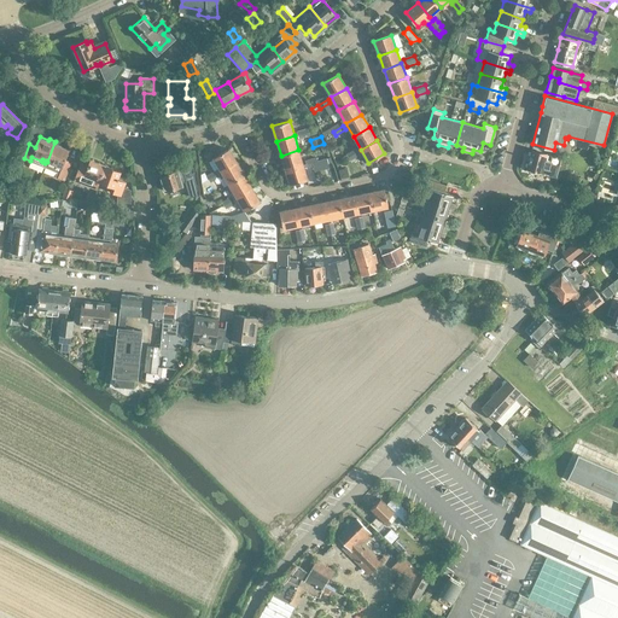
[(54,143),(47,162),(45,168),(57,173),(56,176),(64,180),(71,162),(65,158),(69,149),(54,143)]
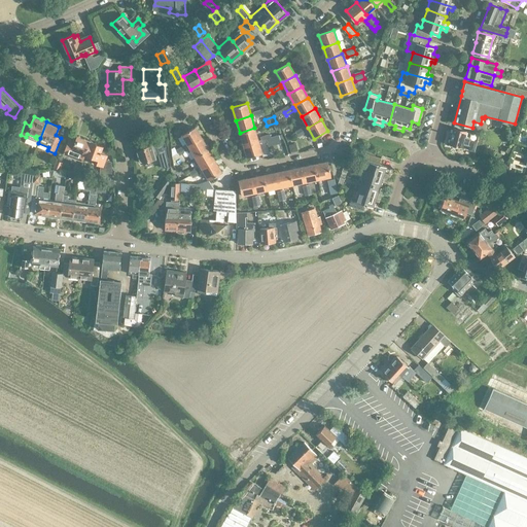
[(188,146),(202,138),(196,127),(182,135),(188,146)]
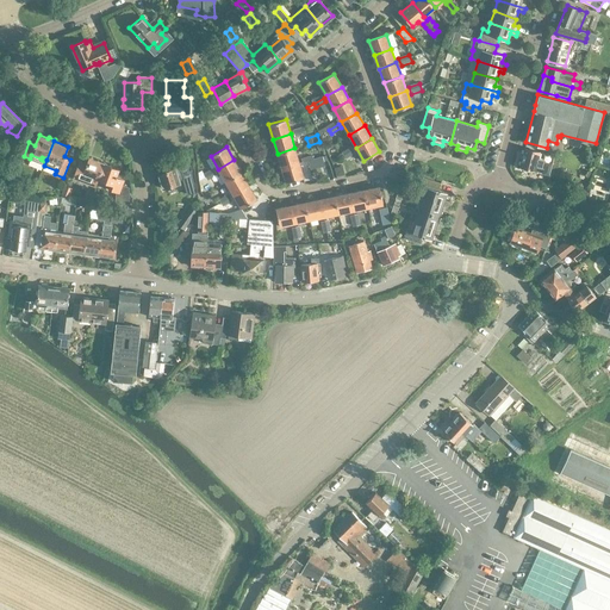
[(278,154),(281,168),(299,162),(294,148),(278,154)]
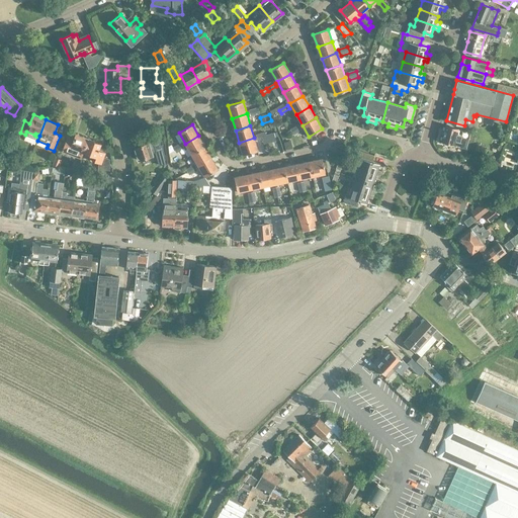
[(457,134),(458,128),(445,125),(440,141),(454,145),(455,141),(459,142),(461,135),(457,134)]
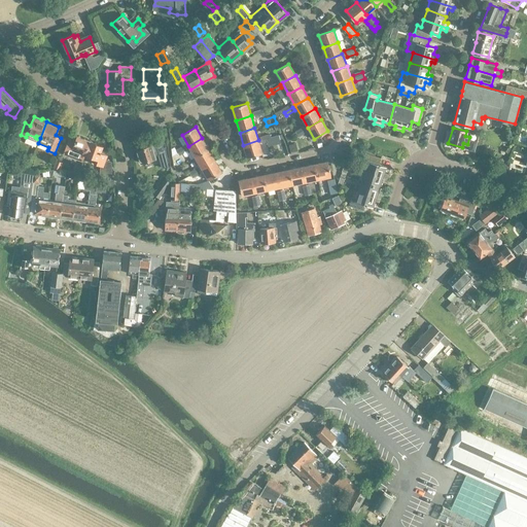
[(262,142),(262,144),(272,141),(272,142),(280,140),(279,135),(271,138),(271,137),(261,140),(259,141),(260,143),(262,142)]
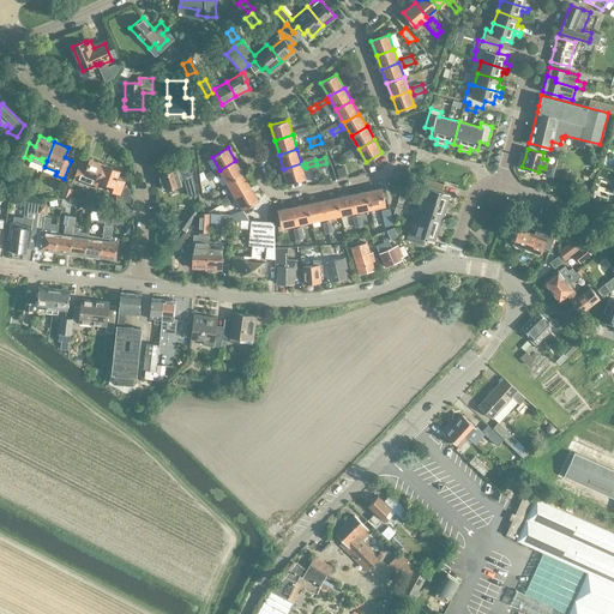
[(96,188),(98,180),(104,164),(89,158),(88,164),(80,161),(73,180),(96,188)]
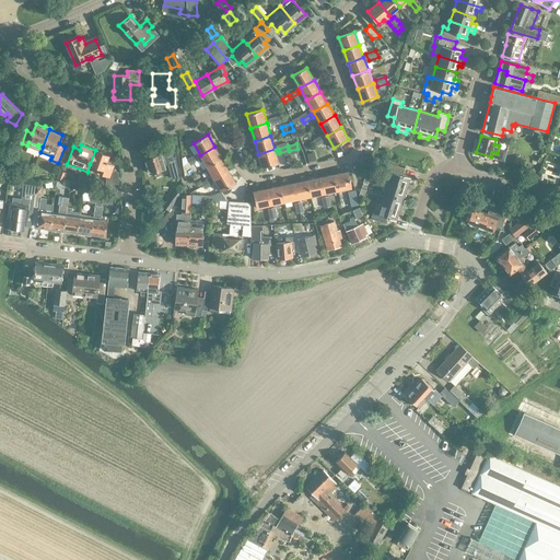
[(208,167),(221,159),(214,147),(200,155),(208,167)]
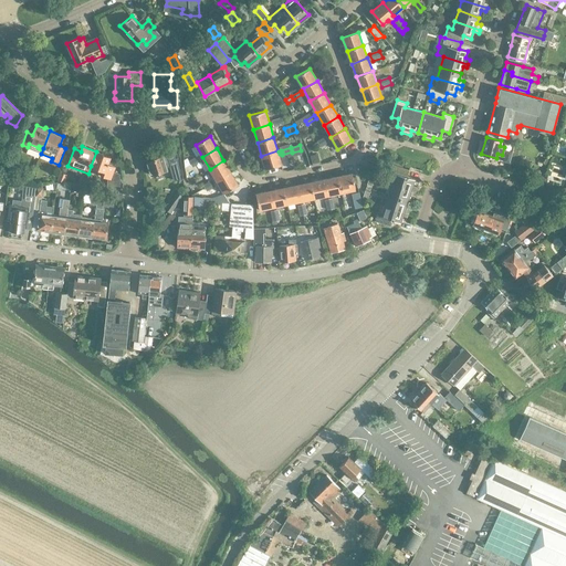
[(278,150),(261,156),(265,169),(282,164),(278,150)]
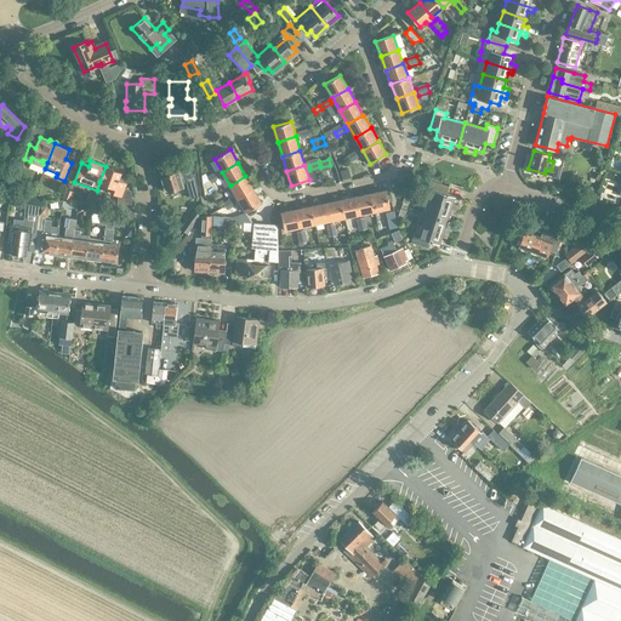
[(562,167),(554,165),(552,177),(558,180),(562,167)]
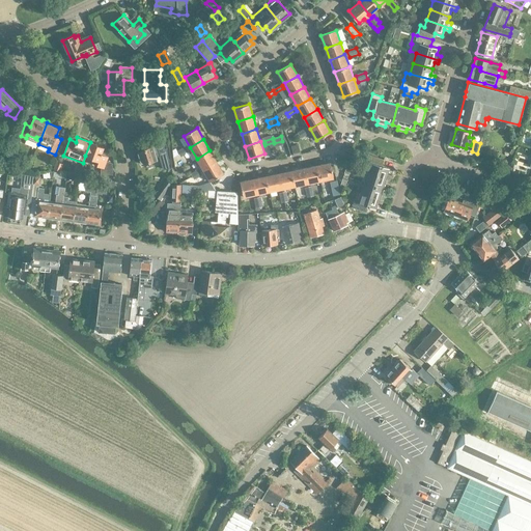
[(90,142),(85,156),(98,161),(95,165),(102,167),(100,177),(103,177),(103,184),(115,186),(115,179),(113,178),(113,163),(107,161),(108,157),(102,154),(104,147),(90,142)]
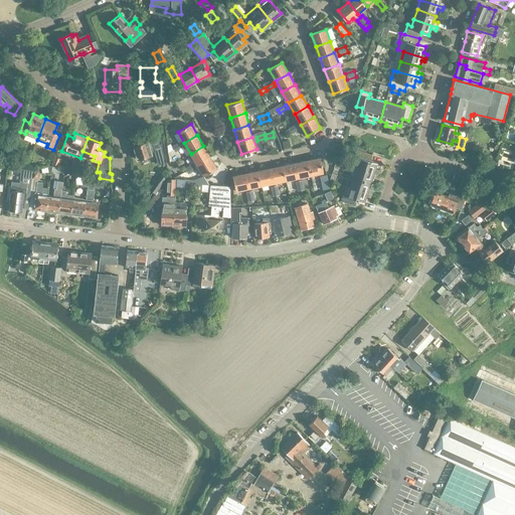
[(149,142),(134,146),(138,159),(152,155),(149,147),(160,144),(158,139),(151,141),(149,142)]
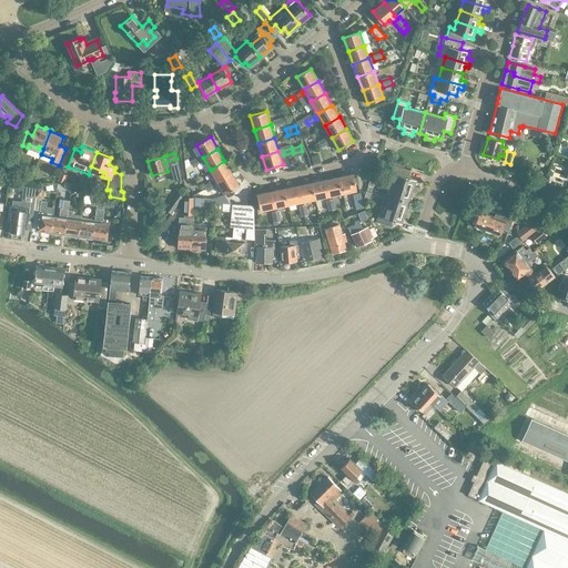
[(199,155),(189,161),(191,164),(201,159),(199,155)]
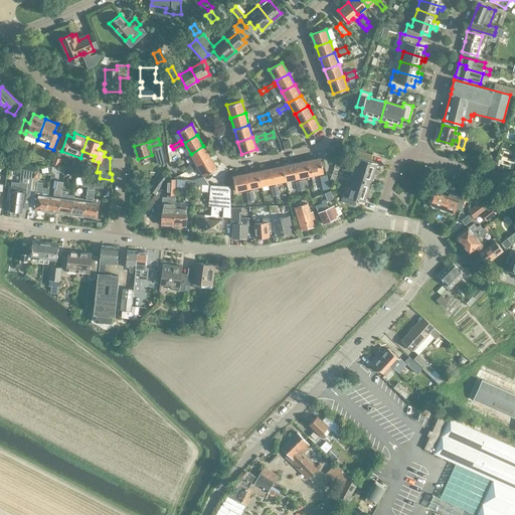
[(195,166),(197,164),(210,157),(203,146),(191,154),(195,161),(194,163),(180,170),(182,173),(186,171),(195,166)]
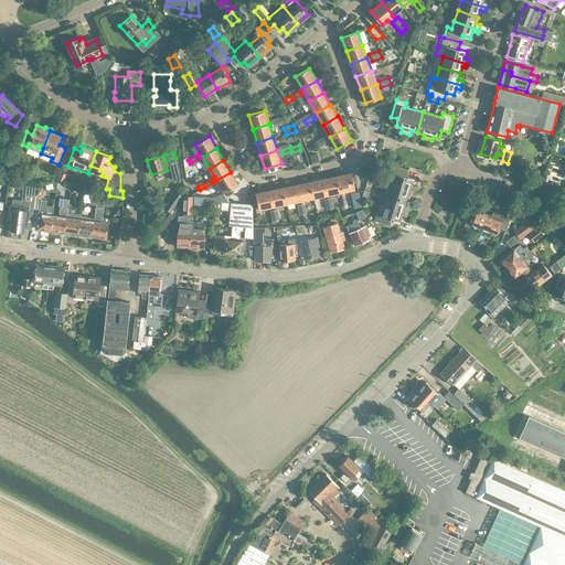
[(392,174),(386,193),(407,201),(409,194),(413,195),(416,187),(412,185),(414,179),(417,180),(420,170),(408,166),(407,169),(392,164),(388,173),(392,174)]
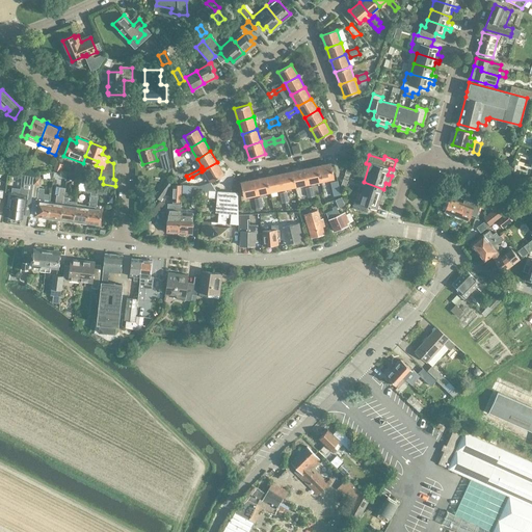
[(54,170),(60,173),(63,165),(57,162),(54,170)]
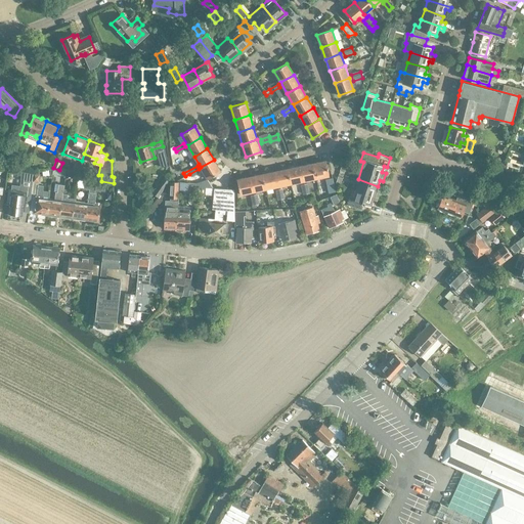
[(214,160),(201,167),(208,178),(220,171),(214,160)]
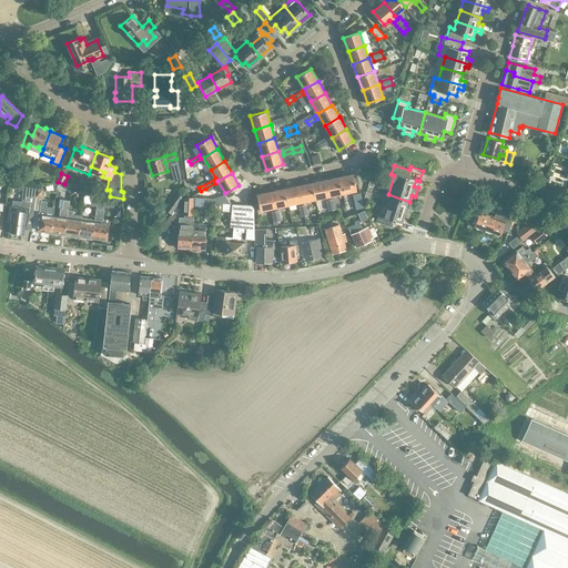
[(353,174),(338,176),(343,193),(356,190),(353,174)]
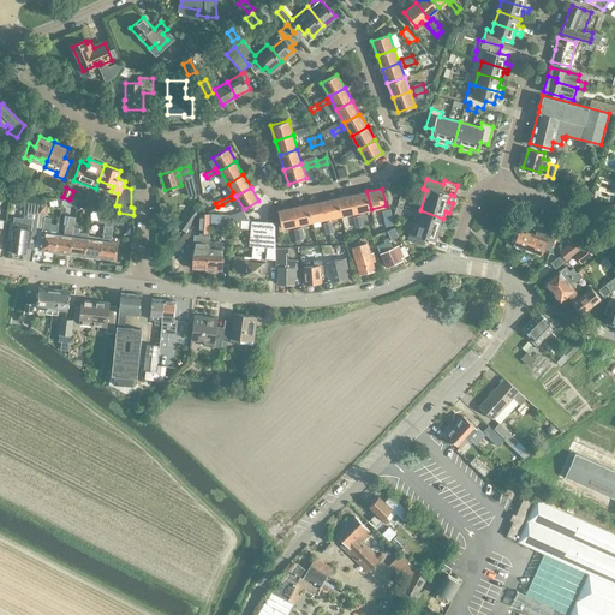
[(366,191),(352,195),(356,213),(360,212),(371,209),(366,191)]
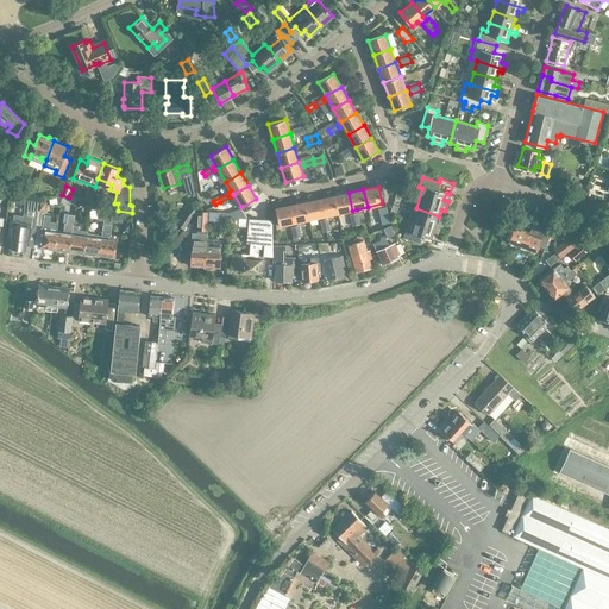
[(349,193),(334,196),(338,213),(352,211),(349,193)]
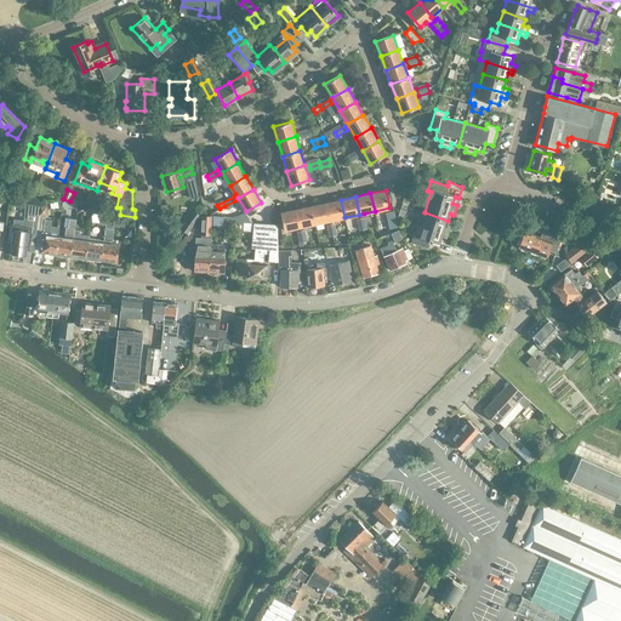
[(341,200),(326,203),(330,221),(345,217),(341,200)]
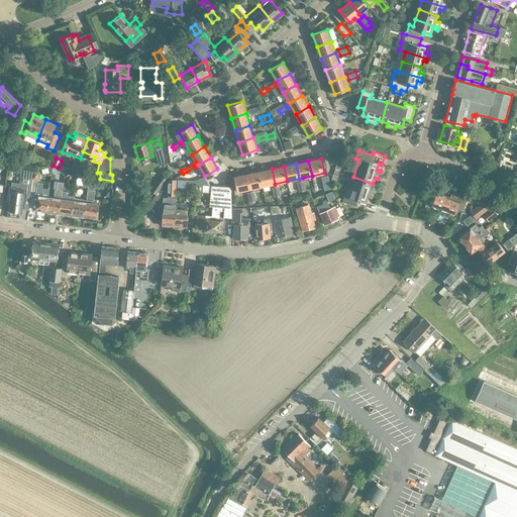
[(272,169),(259,172),(263,187),(275,184),(272,169)]
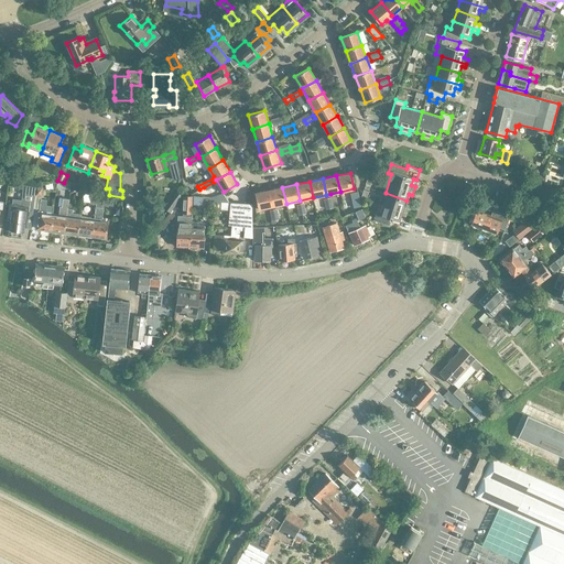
[(24,185),(23,194),(34,196),(35,186),(24,185)]
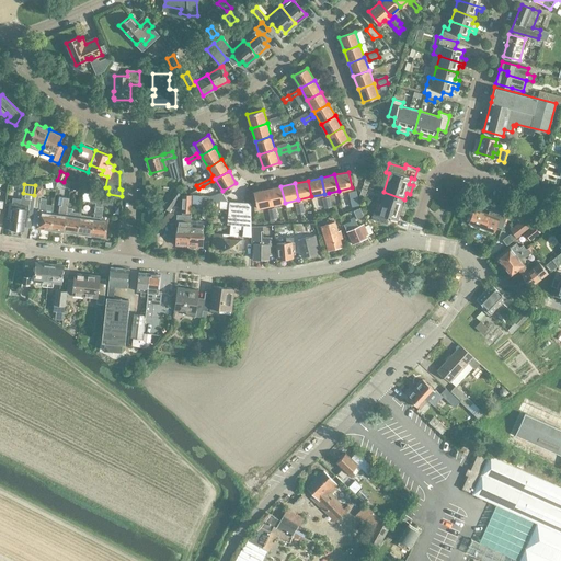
[(281,186),(267,189),(272,205),(285,203),(281,186)]
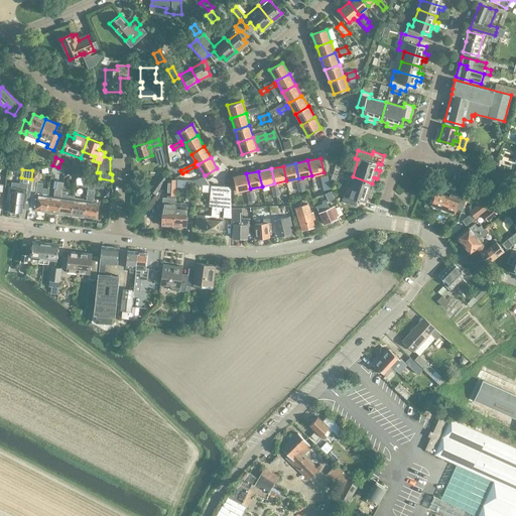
[(46,211),(58,212),(61,196),(61,192),(62,182),(63,174),(58,173),(56,188),(54,188),(53,195),(48,195),(46,211)]
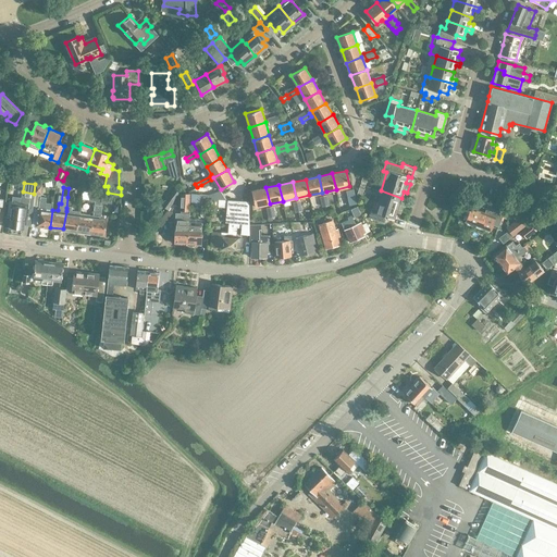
[(270,203),(265,187),(252,190),(256,207),(270,203)]
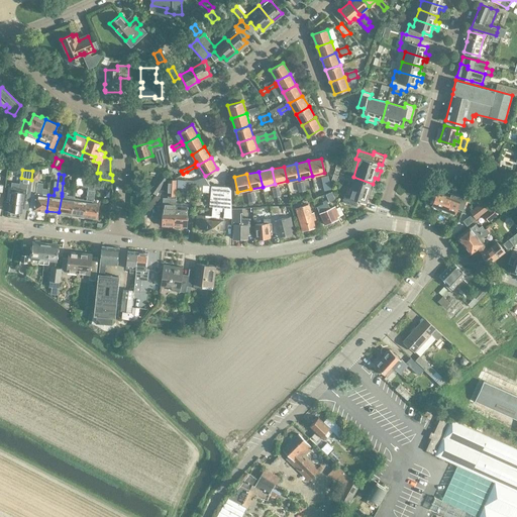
[(153,184),(161,189),(168,179),(161,175),(153,184)]
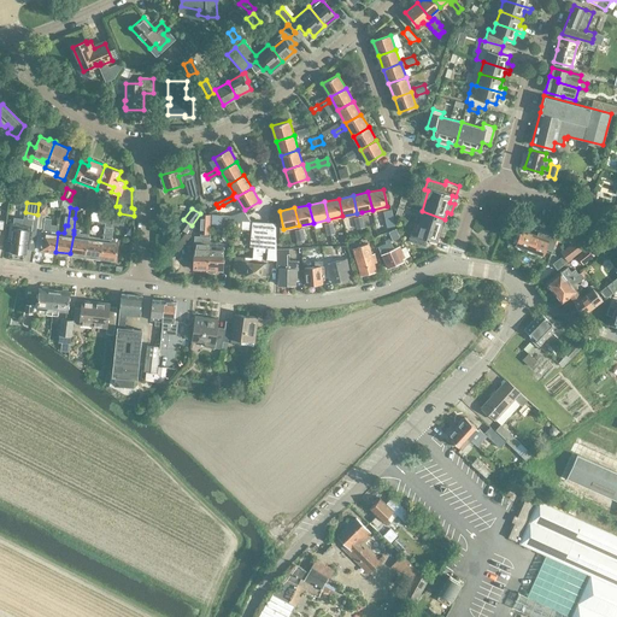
[(445,219),(422,211),(416,231),(411,230),(407,241),(427,247),(428,240),(436,242),(439,235),(444,238),(446,228),(442,225),(445,219)]
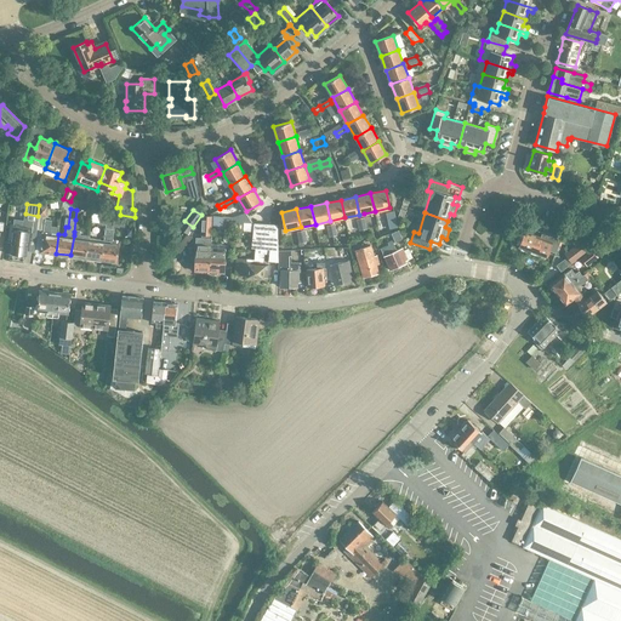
[(103,239),(101,260),(117,261),(119,244),(113,243),(114,229),(112,228),(112,224),(114,214),(107,214),(106,224),(103,239)]
